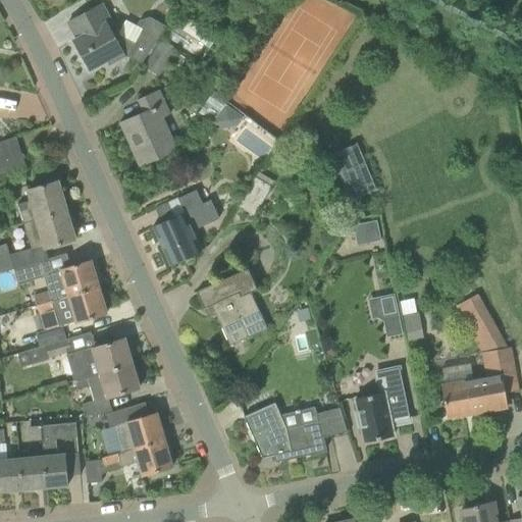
[(215,12),(202,3),(194,14),(207,23),(215,12)]
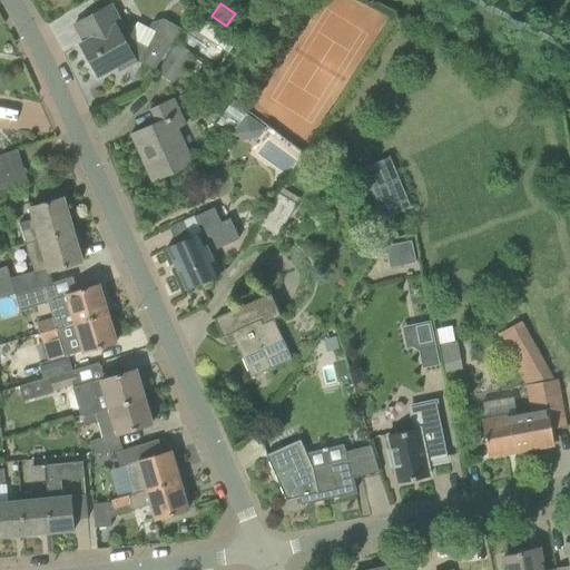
[(90,53),(86,56),(98,77),(118,67),(120,70),(135,62),(154,71),(182,29),(164,20),(153,23),(149,29),(137,23),(130,39),(110,5),(75,25),(90,53)]
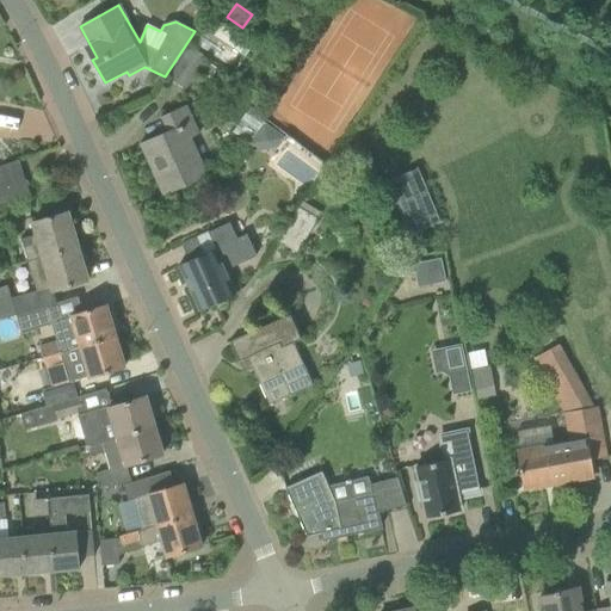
[(190,47),(168,79),(184,88),(207,57),(190,47)]
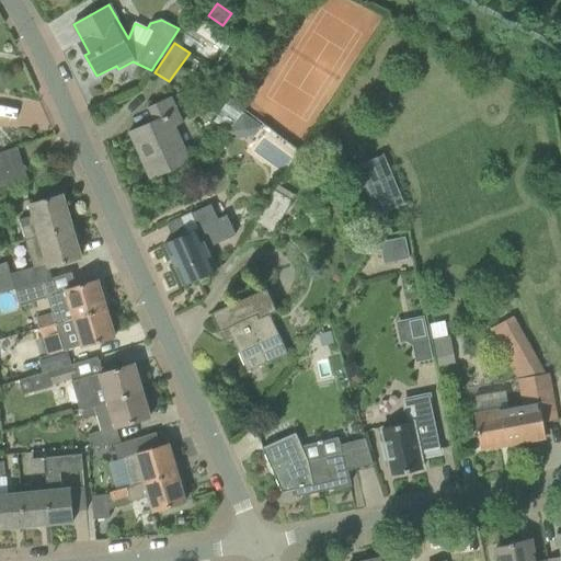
[(194,72),(199,64),(191,57),(185,66),(194,72)]
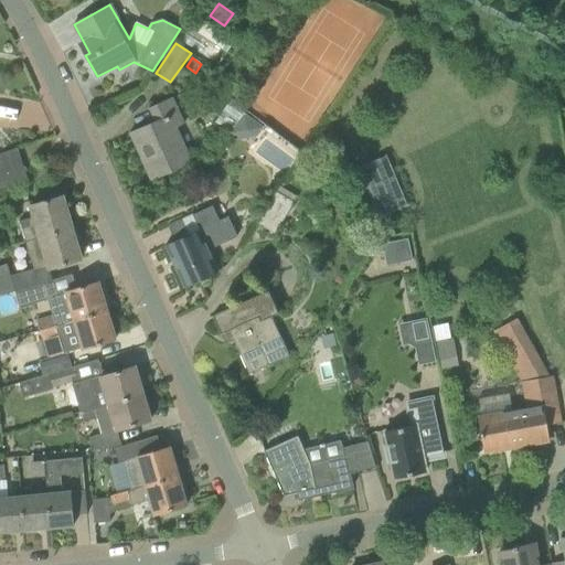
[(156,121),(129,132),(130,135),(135,132),(147,160),(142,162),(151,181),(191,162),(176,128),(183,125),(172,98),(149,108),(156,121)]
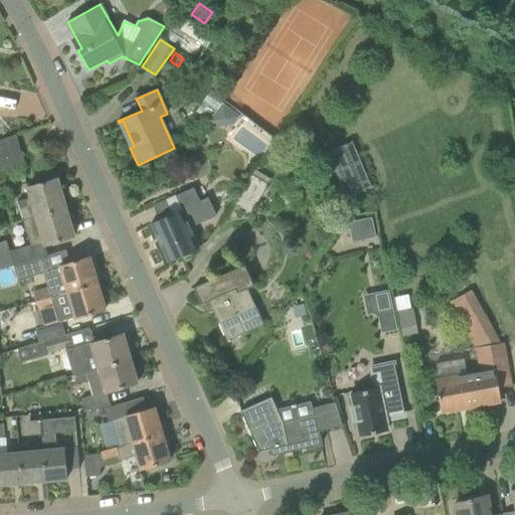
[(239,117),(222,104),(209,122),(218,128),(234,125),(239,117)]
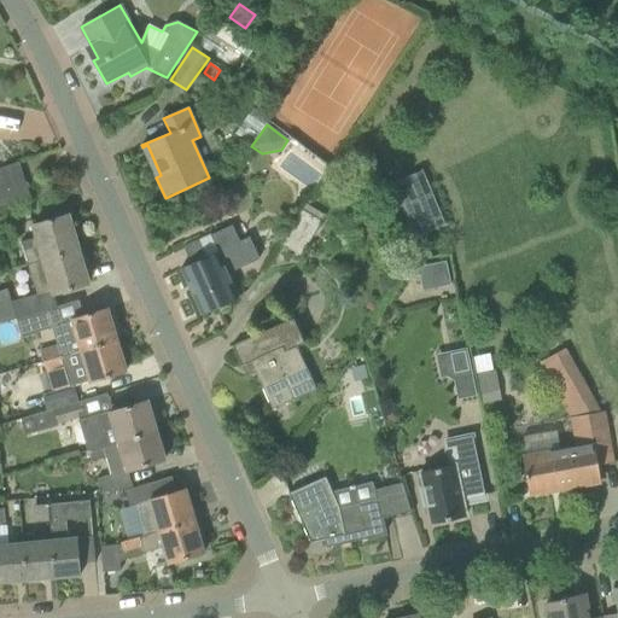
[(0,168),(0,191),(25,184),(18,163),(0,168)]
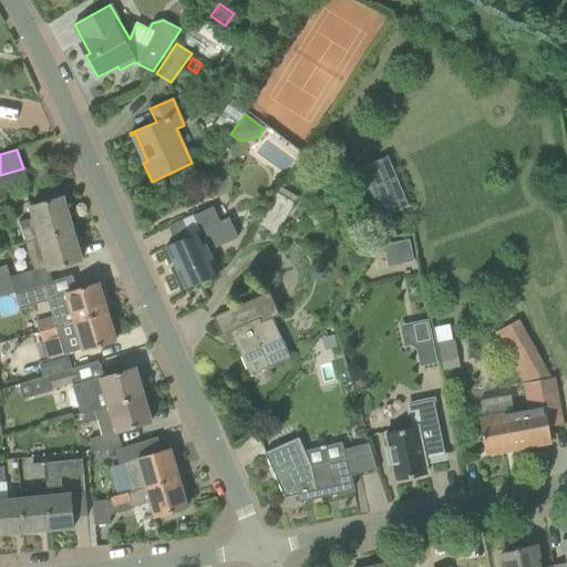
[(389,155),(362,165),(381,216),(408,206),(389,155)]
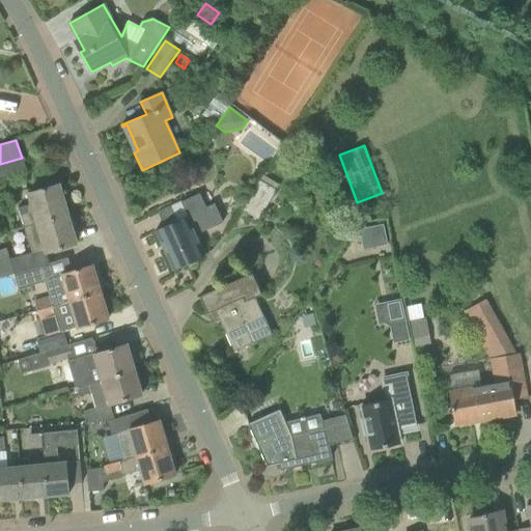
[(0,183),(9,179),(22,176),(27,174),(22,158),(0,164),(0,183)]
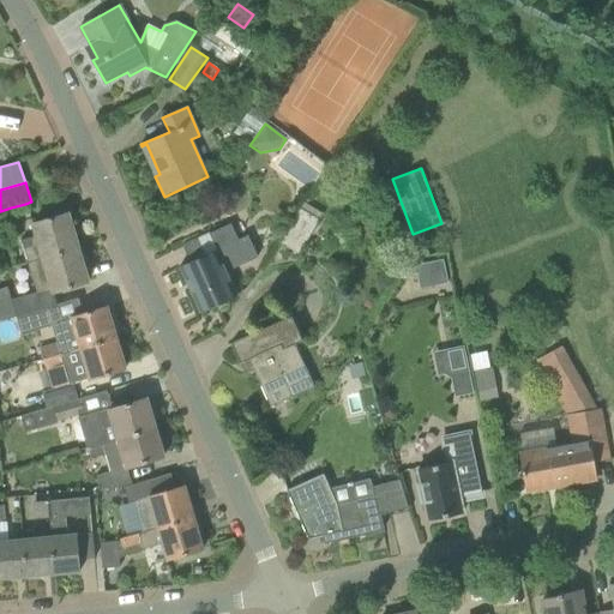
[(215,197),(205,210),(220,221),(229,206),(215,197)]
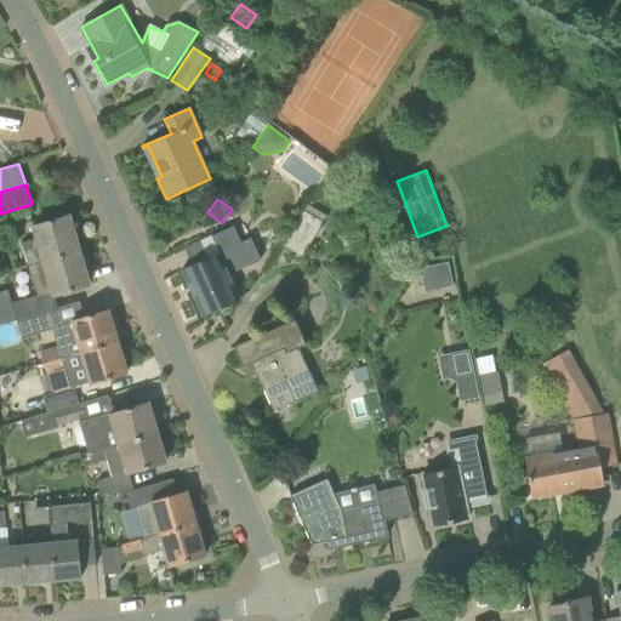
[(303,212),(284,245),(303,256),(323,223),(303,212)]
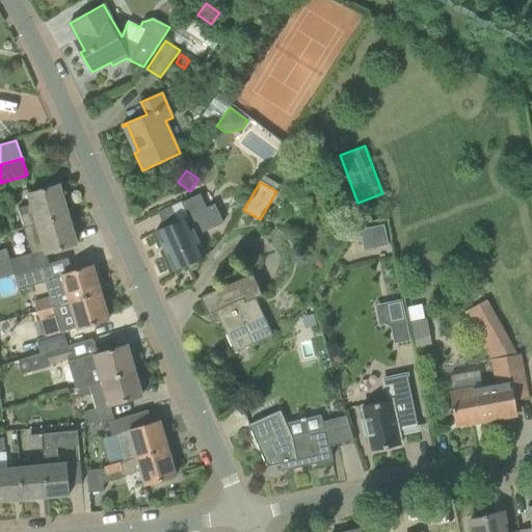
[(28,205),(19,208),(24,228),(68,215),(59,185),(26,194),(28,205)]
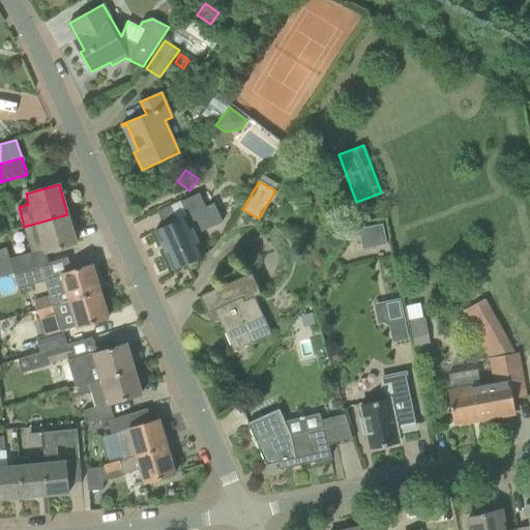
[(214,203),(205,207),(199,194),(180,202),(186,215),(155,230),(173,270),(205,256),(196,235),(223,223),(214,203)]
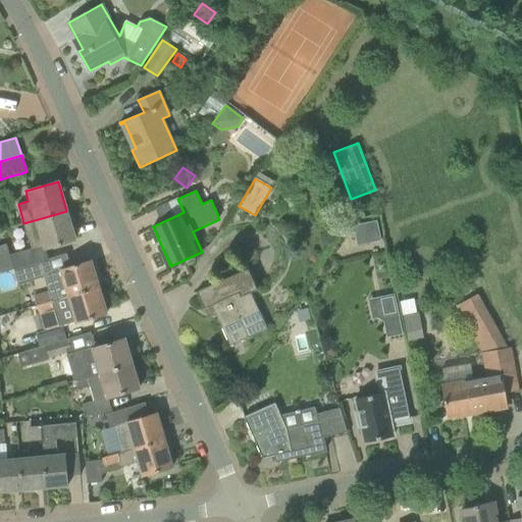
[(23,223),(32,251),(43,247),(43,249),(74,240),(66,211),(23,223)]
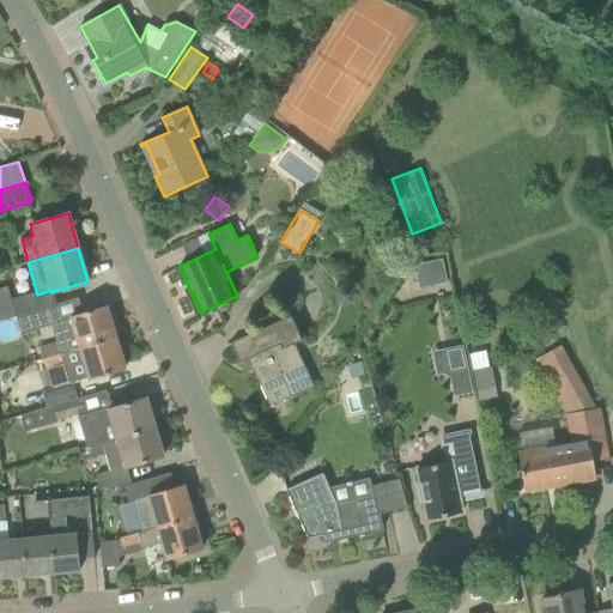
[(442,259),(414,266),(420,289),(448,283),(442,259)]
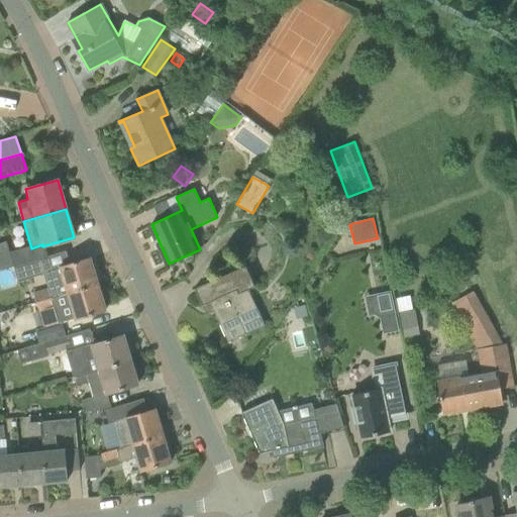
[(0,243),(0,271),(13,267),(10,254),(6,242),(0,243)]
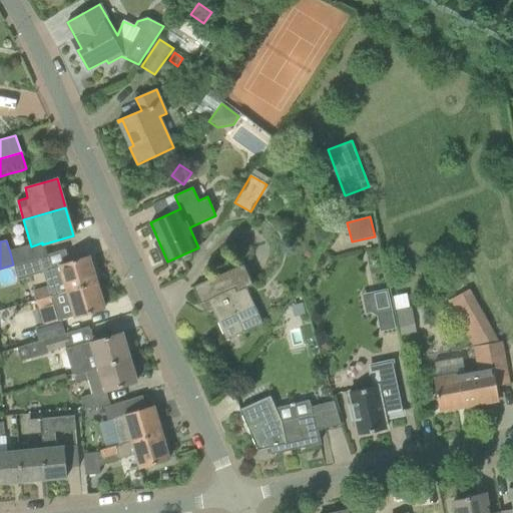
[(36,301),(97,282),(89,255),(69,262),(51,268),(47,254),(13,265),(18,280),(43,272),(47,287),(33,291),(36,301)]
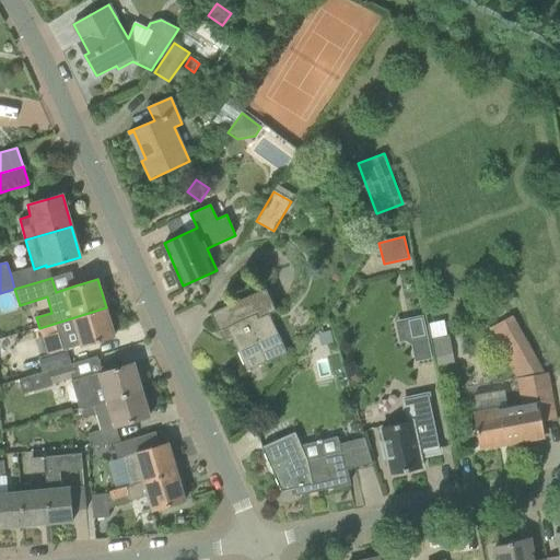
[(246,371),(287,352),(269,314),(276,311),(266,289),(210,314),(219,331),(228,328),(246,371)]
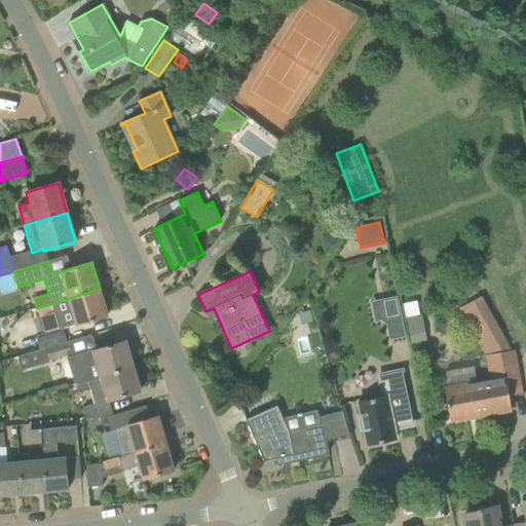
[(39,316),(54,311),(60,329),(63,328),(76,324),(76,325),(77,324),(77,325),(108,315),(100,289),(37,308),(39,316)]
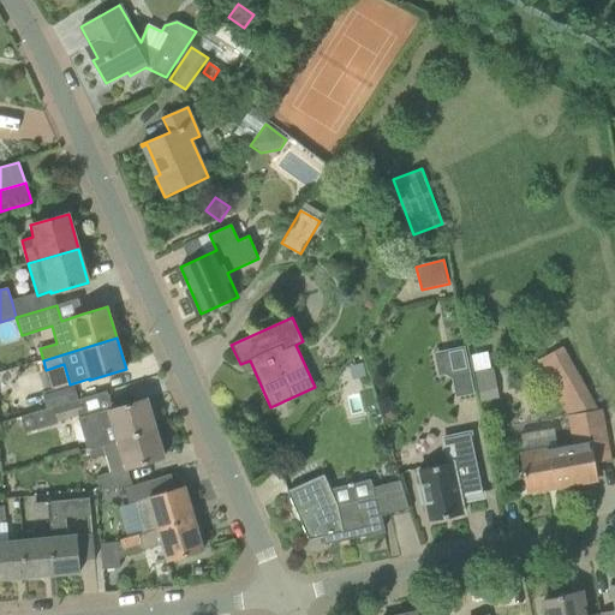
[(465,347),(447,351),(457,398),(473,394),(465,347)]
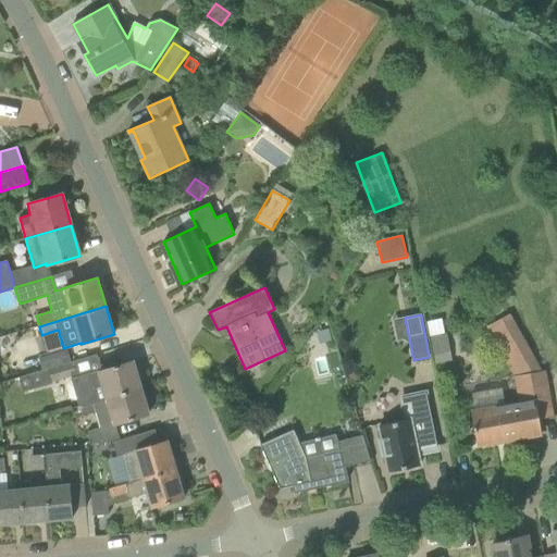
[(539,419),(553,417),(544,371),(540,372),(509,317),(489,327),(516,376),(521,403),(471,411),(477,446),(542,434),(539,419)]
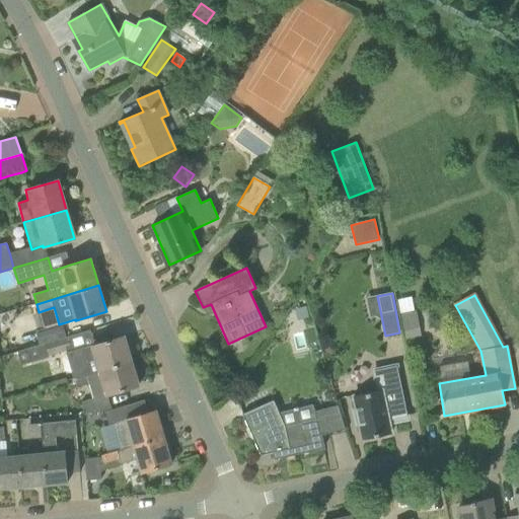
[(417,311),(401,314),(405,340),(421,337),(417,311)]
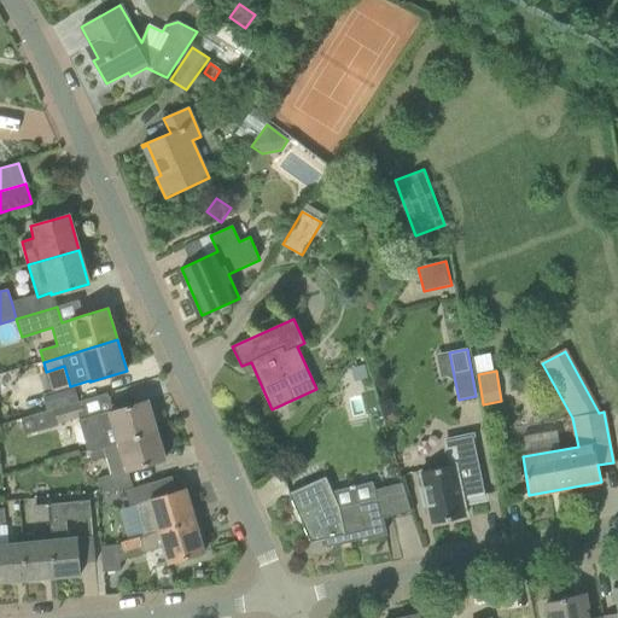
[(79,402),(74,385),(70,386),(52,391),(41,395),(46,412),(79,402)]
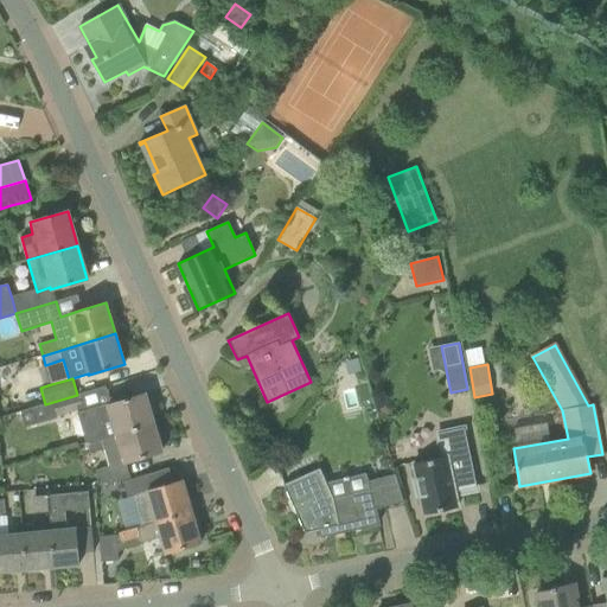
[(57,419),(57,415),(82,408),(77,394),(77,395),(45,404),(30,408),(20,411),(25,428),(57,419)]
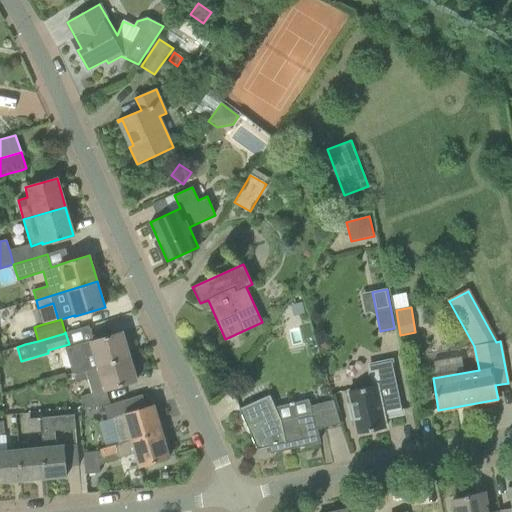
[(130,356),(122,332),(66,348),(73,373),(97,365),(130,356)]
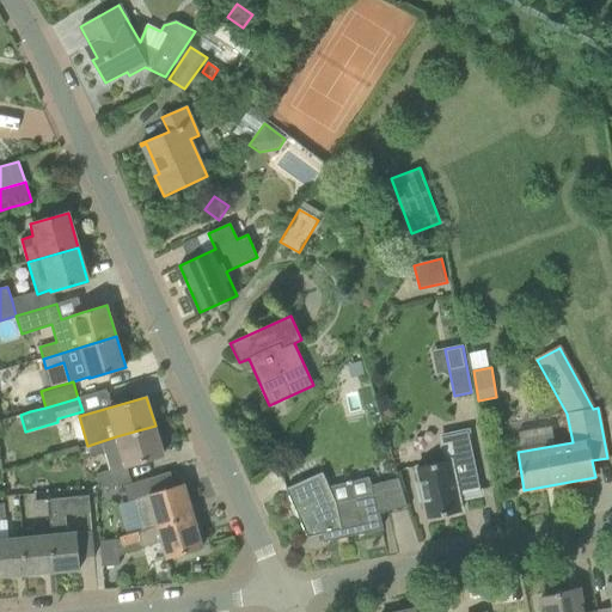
[(127,466),(164,456),(155,426),(116,436),(87,446),(91,456),(106,452),(111,467),(97,472),(101,485),(118,485),(126,484),(132,483),(127,466)]
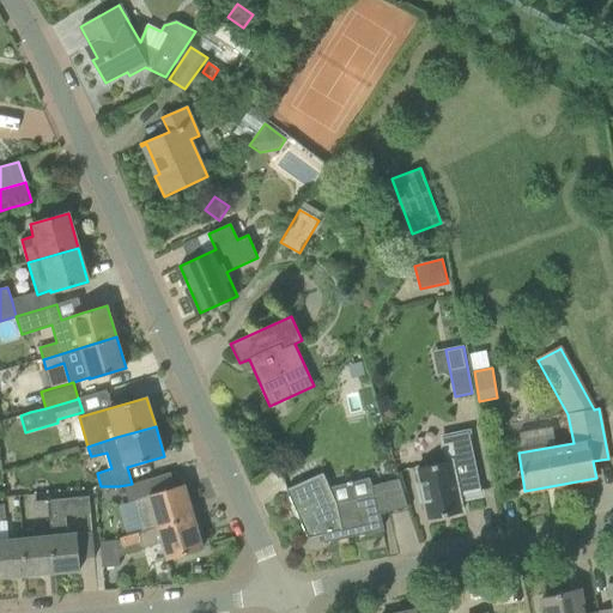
[(424,502),(429,520),(462,513),(459,497),(481,492),(468,432),(441,438),(447,462),(417,468),(420,485),(417,485),(420,502),(424,502)]
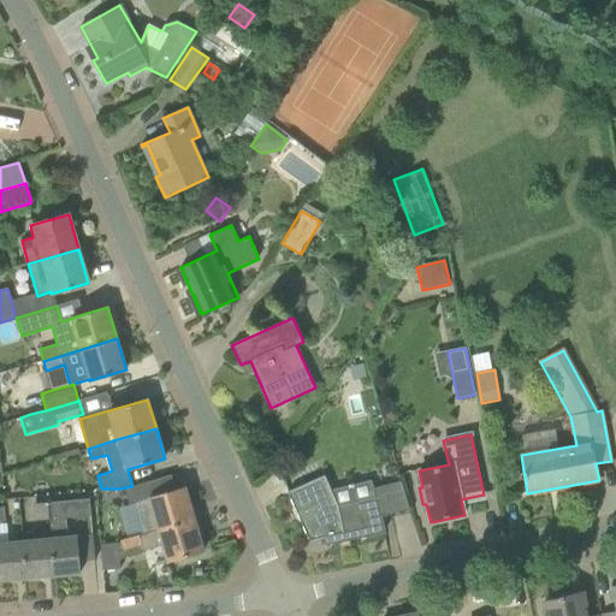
[(195,519),(185,487),(176,491),(172,475),(125,489),(130,504),(136,502),(146,532),(146,533),(195,519)]
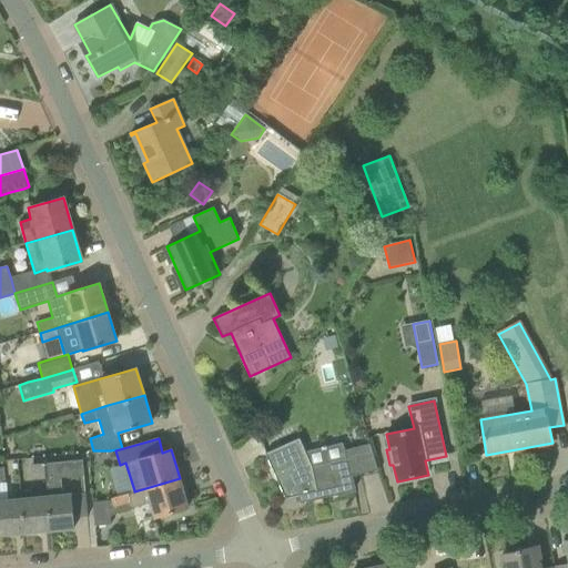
[(344,449),(307,458),(300,438),(265,454),(285,498),(301,495),(303,503),(354,492),(344,449)]
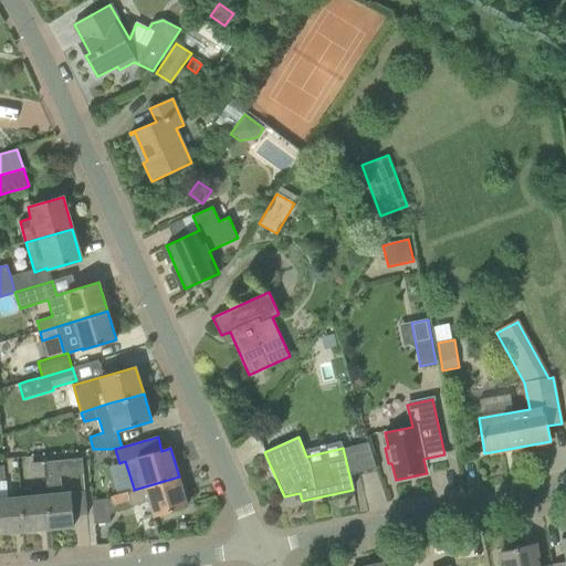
[(74,526),(73,516),(71,492),(62,493),(60,475),(83,474),(82,458),(44,462),(45,479),(48,495),(51,528),(74,526)]
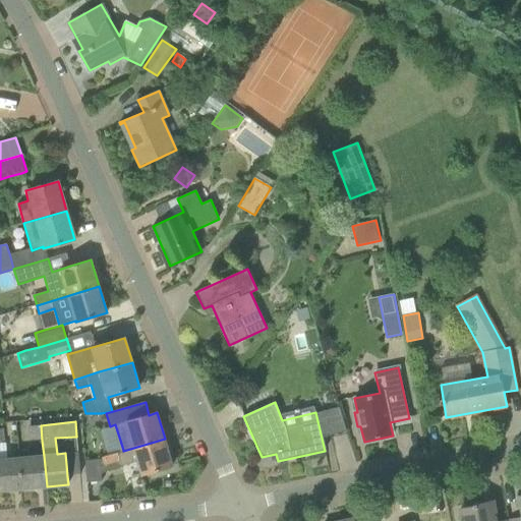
[(37,425),(37,426),(30,426),(31,441),(42,441),(41,425),(37,425)]
